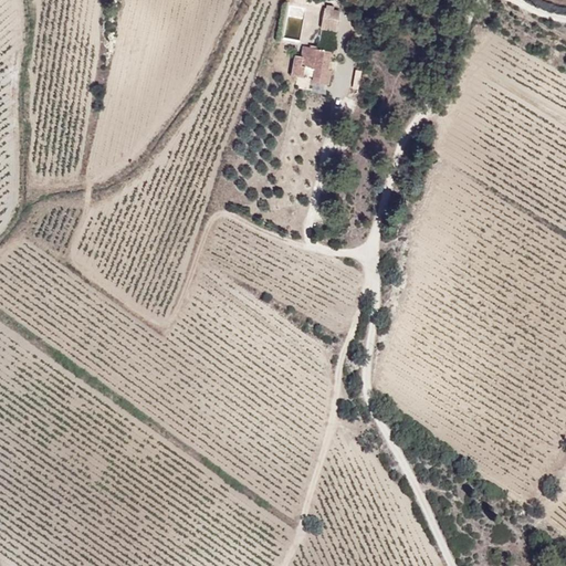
[(341,8),(325,6),(323,28),(337,33),(341,8)]
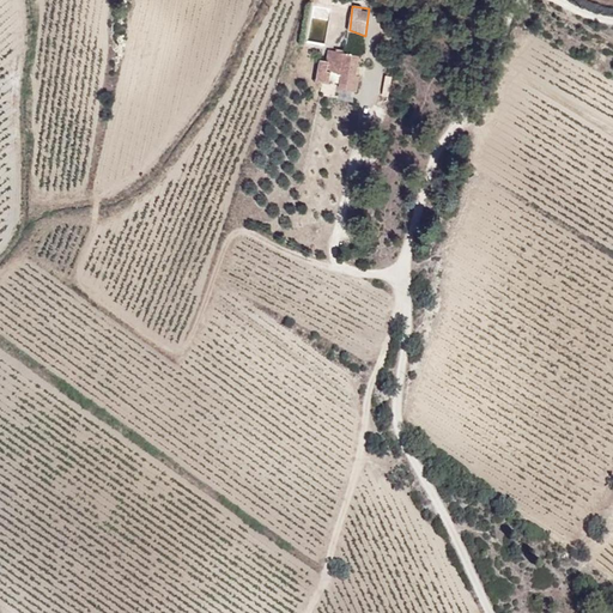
[(346,53),(331,49),(326,68),(343,76),(346,53)]
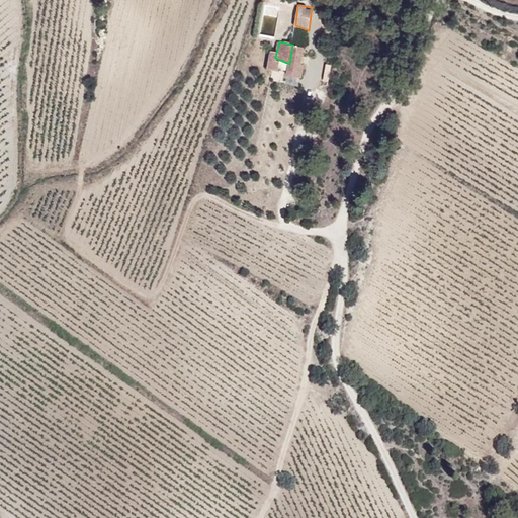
[(305,47),(292,45),(289,64),(300,65),(305,47)]
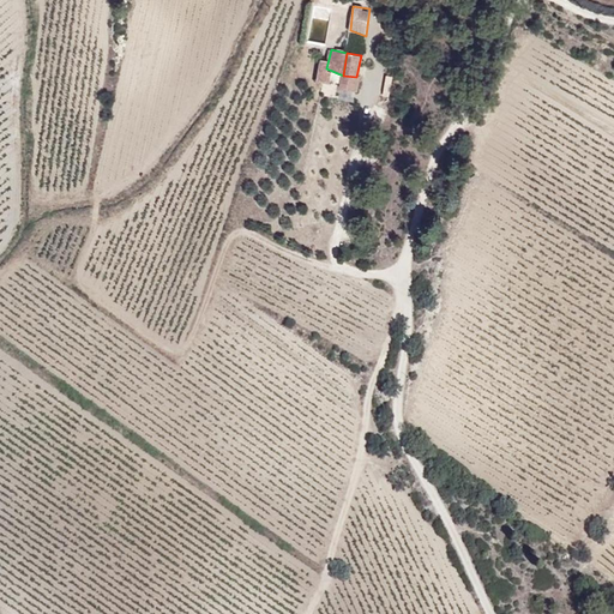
[(330,61),(319,61),(315,80),(329,82),(330,61)]
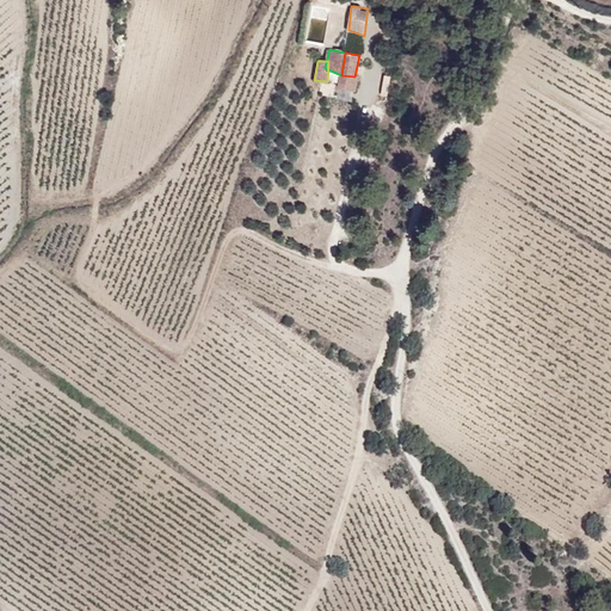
[(389,75),(381,74),(378,91),(386,94),(389,75)]
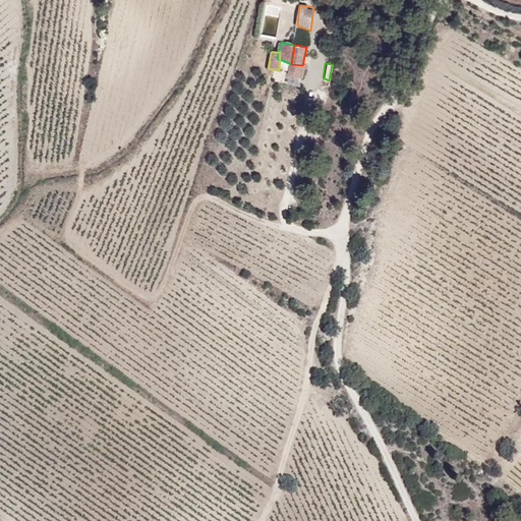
[(302,65),(291,64),(287,78),(302,79),(308,66),(302,65)]
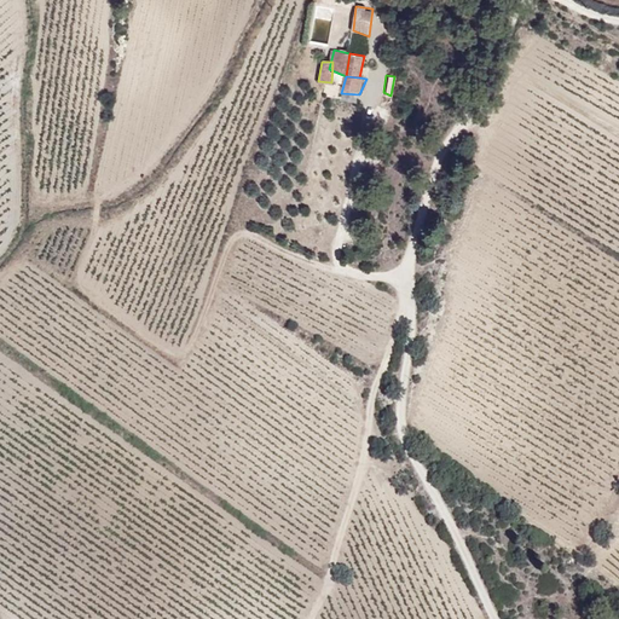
All buildings are outlined.
